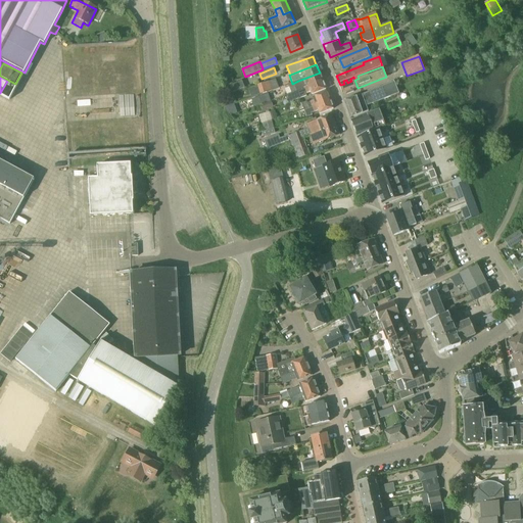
[(320,73),(305,79),(306,81),(299,84),(301,89),(323,81),(320,73)]
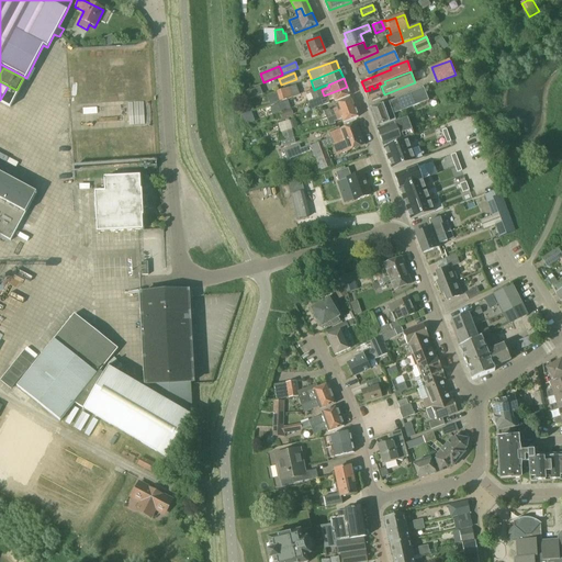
[(370,90),(366,91),(369,101),(384,94),(381,86),(380,82),(377,85),(378,87),(373,89),(372,86),(369,87),(370,90)]
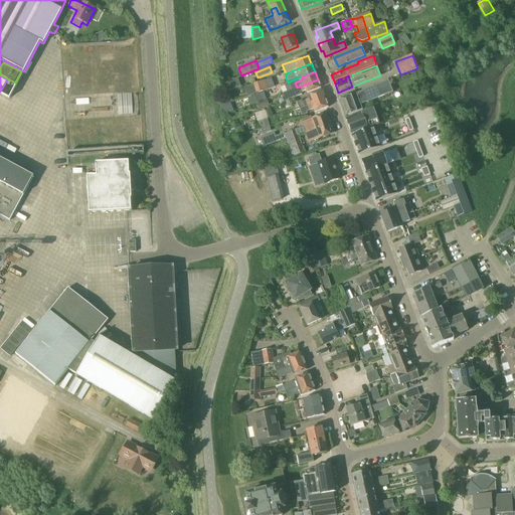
[(225,92),(241,87),(238,79),(223,86),(225,92)]
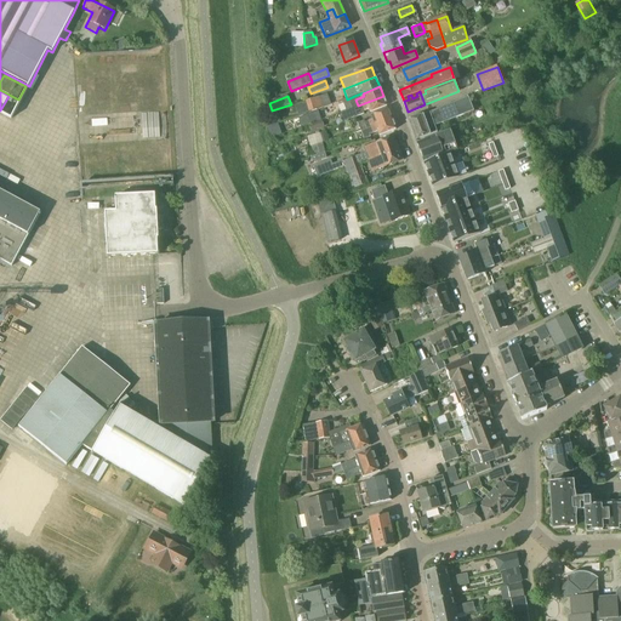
[(383,96),(358,106),(358,107),(340,114),(343,123),(364,115),(363,113),(370,110),(371,113),(387,107),(383,96)]
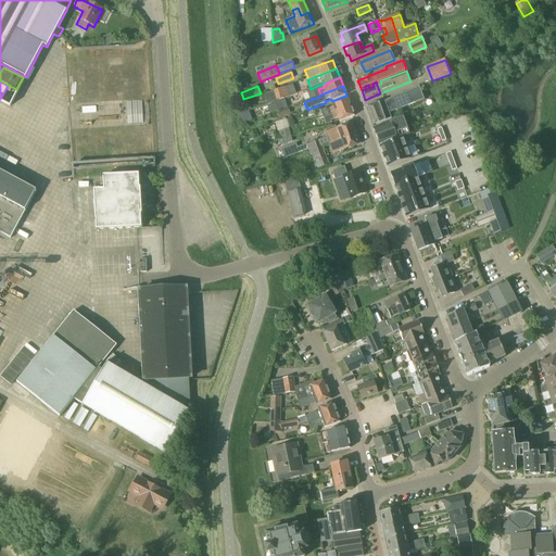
[(273,91),(276,101),(283,99),(290,97),(288,87),(273,91)]
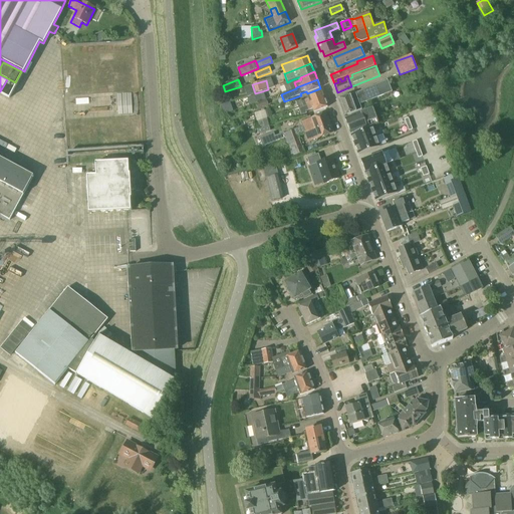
[(394,92),(389,80),(338,99),(344,116),(362,109),(360,104),(394,92)]
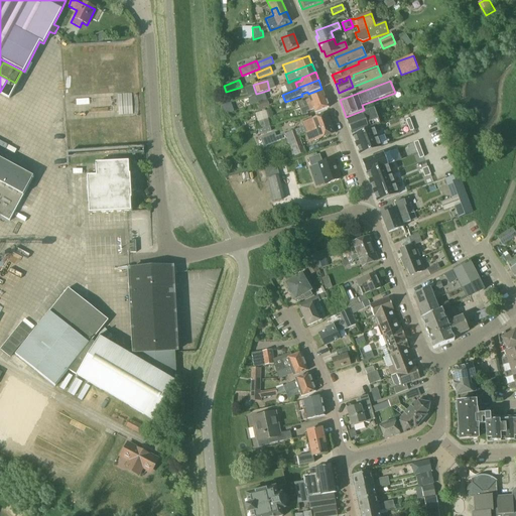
[(297,103),(300,110),(327,99),(323,91),(309,97),(310,100),(303,102),(303,101),(297,103)]
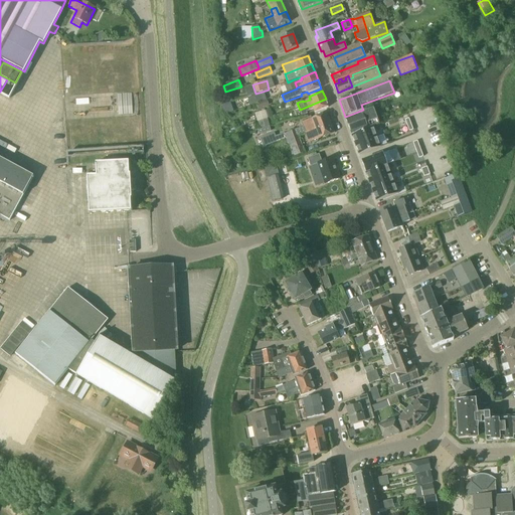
[(264,93),(254,96),(258,103),(267,100),(264,93)]
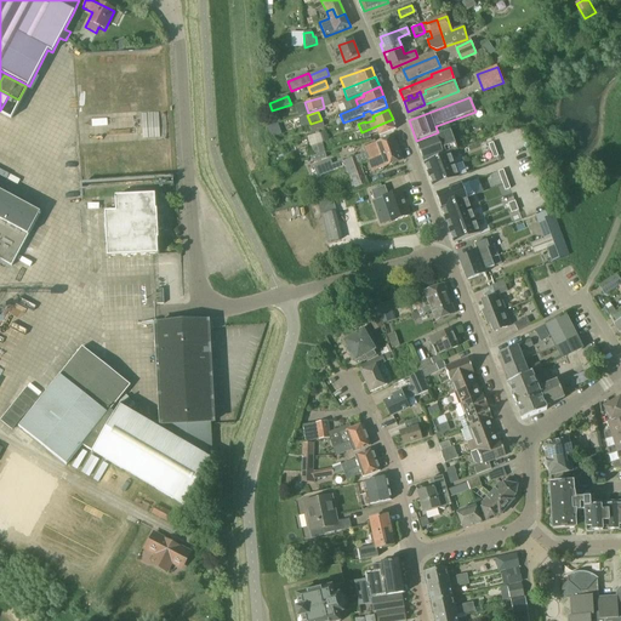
[(393,119),(362,132),(365,140),(371,137),(370,135),(379,132),(380,136),(397,130),(393,119)]
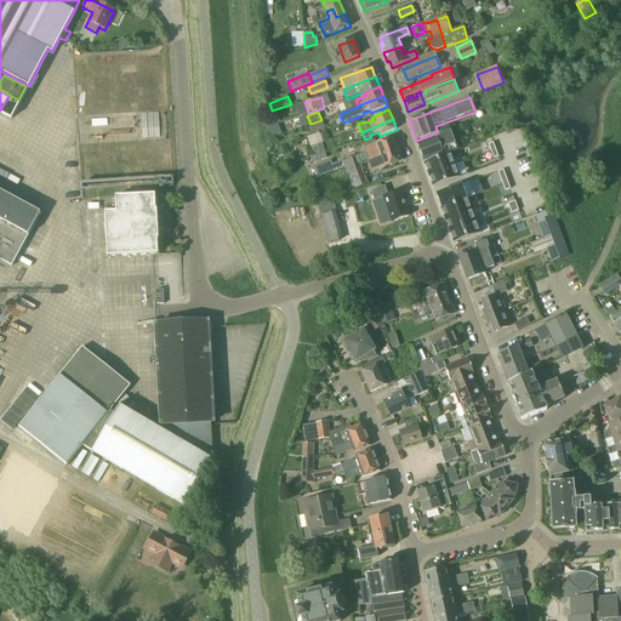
[(323,121),(309,126),(312,131),(324,126),(323,121)]
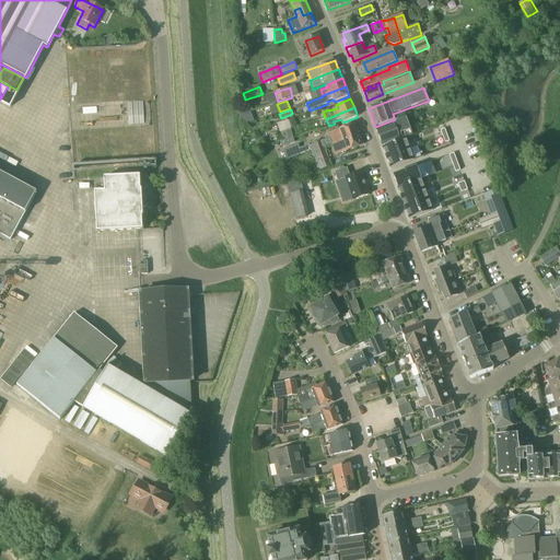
[(278,124),(280,131),(290,129),(296,127),(294,118),(278,124)]
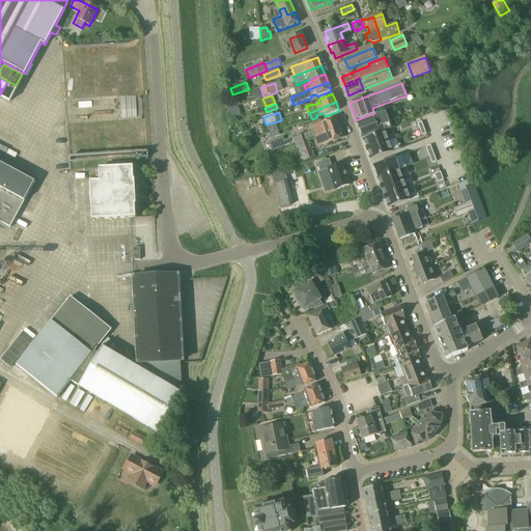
[(357,122),(363,139),(391,128),(385,112),(357,122)]
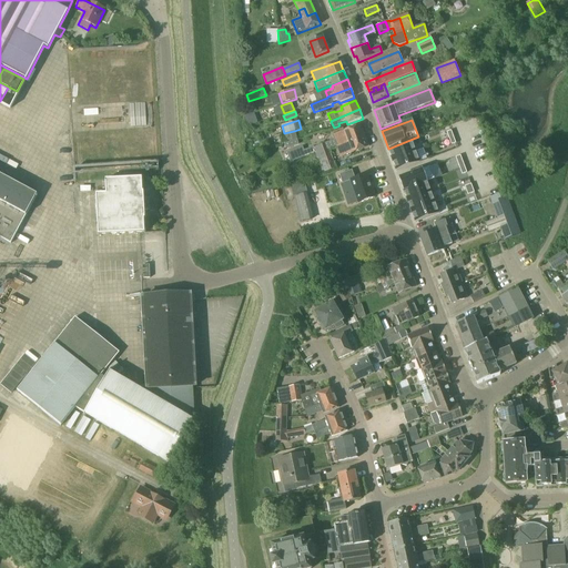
[(336,146),(365,135),(361,124),(332,135),(336,146)]
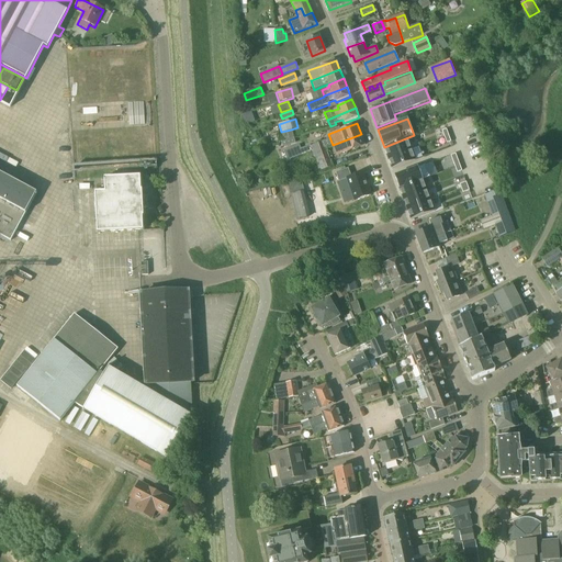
[(291,130),(281,132),(284,141),(293,137),(291,130)]
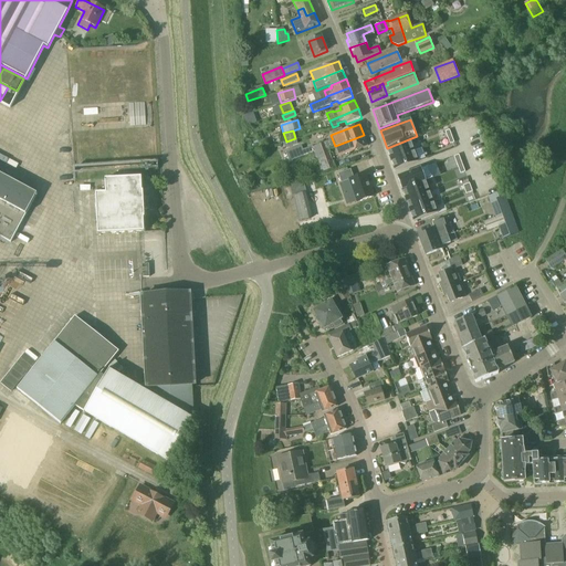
[(364,135),(335,146),(339,157),(342,157),(345,158),(349,156),(350,154),(353,153),(353,152),(367,146),(364,135)]
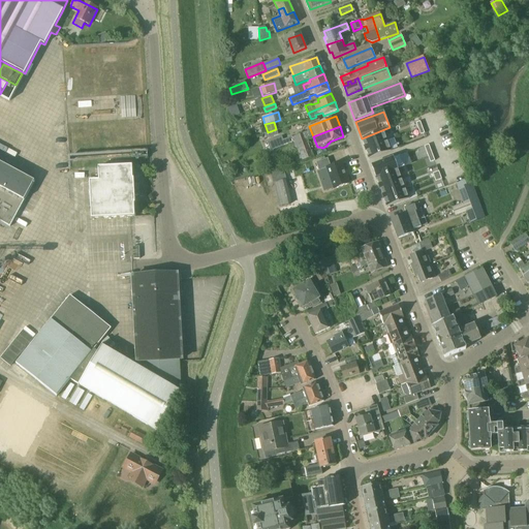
[(362,138),(366,149),(389,141),(384,130),(362,138)]
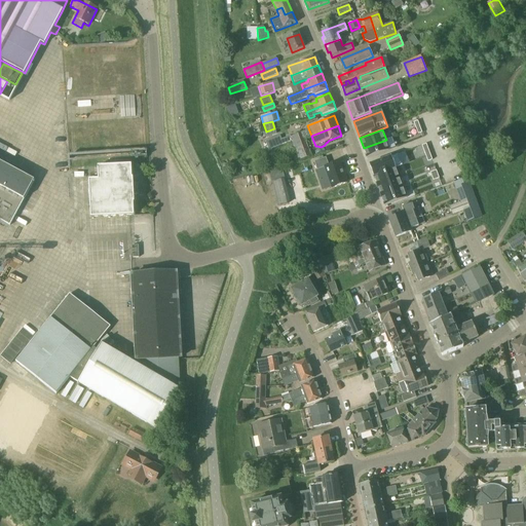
[(292,137),(294,142),(304,138),(302,133),(292,137)]
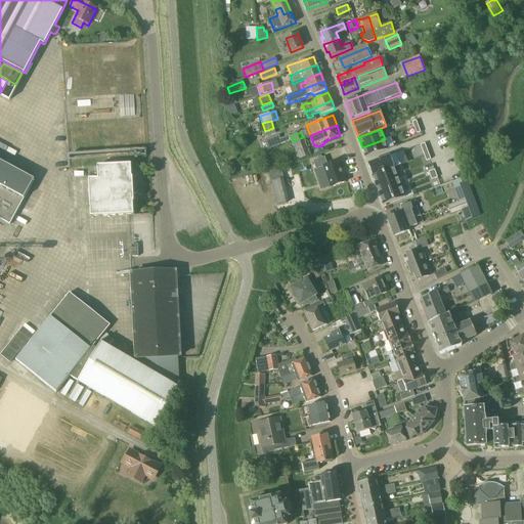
[(303,137),(293,141),(300,161),(310,157),(303,137)]
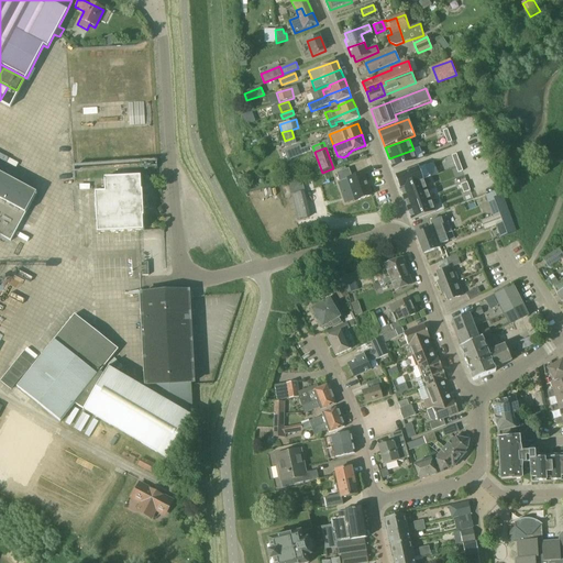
[(414,150),(389,158),(393,169),(418,161),(418,159),(414,150)]
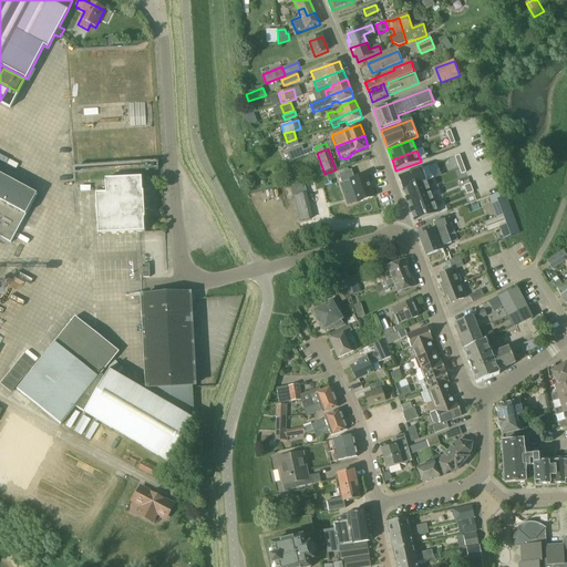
[(423,168),(399,178),(403,191),(404,189),(426,182),(428,181),(429,181),(435,178),(434,178),(431,166),(423,169),(423,168)]
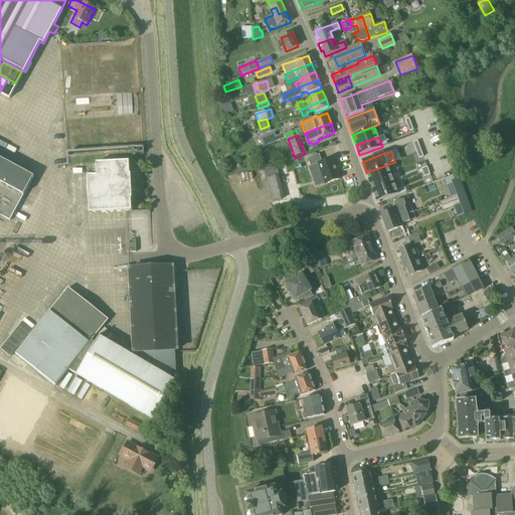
[(321,164),(328,184),(340,180),(343,179),(335,158),(325,161),(324,161),(322,154),(310,158),(313,165),(314,167),(321,164)]
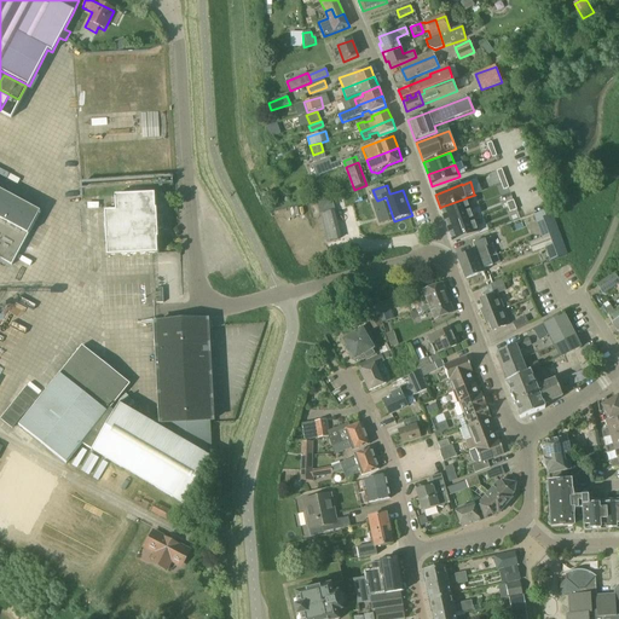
[(41,212),(0,190),(0,259),(12,265),(41,212)]
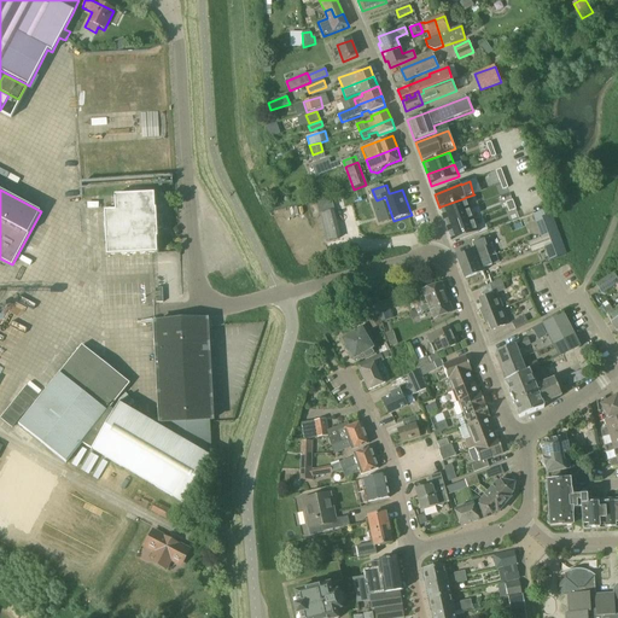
[(156,210),(155,196),(115,197),(116,213),(104,213),(105,242),(116,242),(116,245),(105,245),(106,257),(152,255),(157,255),(157,240),(158,240),(157,232),(163,231),(162,219),(157,219),(157,210),(156,210)]
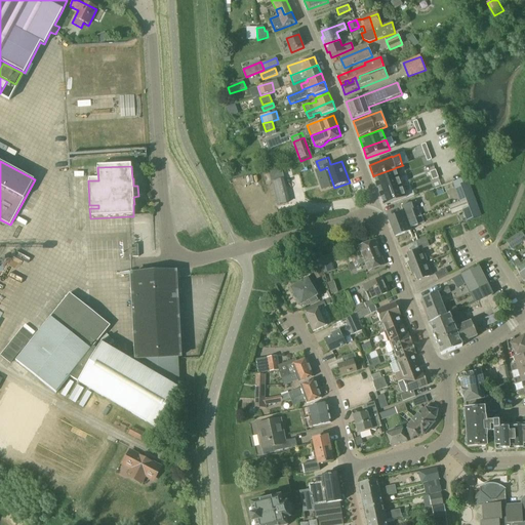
[(374,175),(373,176),(377,186),(400,177),(397,167),(396,167),(395,168),(374,175)]
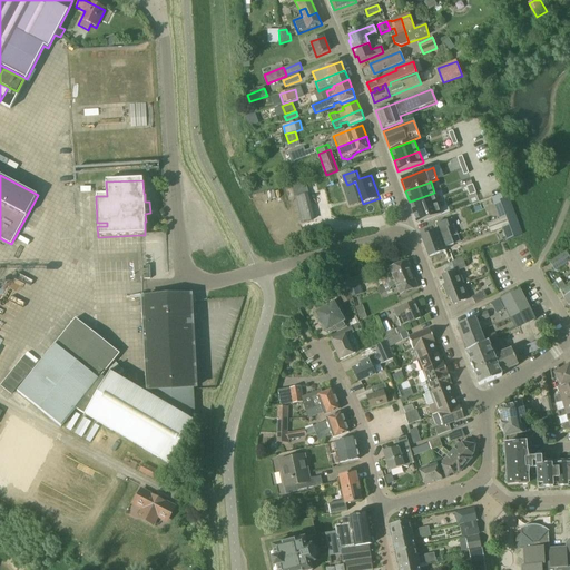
[(303,183),(292,186),(302,224),(312,220),(303,183)]
